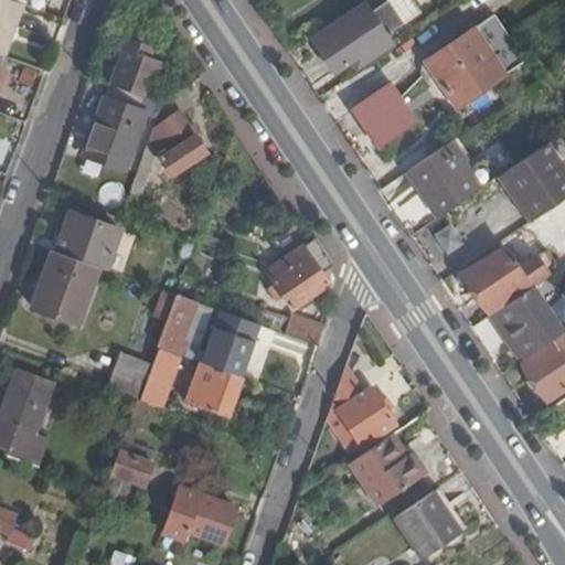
[(0,0),(0,54),(4,56),(23,2),(17,0),(0,0)]
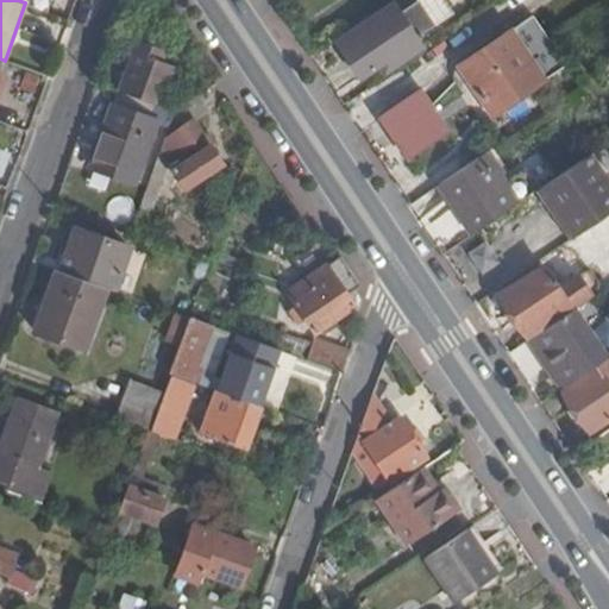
[(18,0),(25,2),(46,10),(49,0),(18,0)]
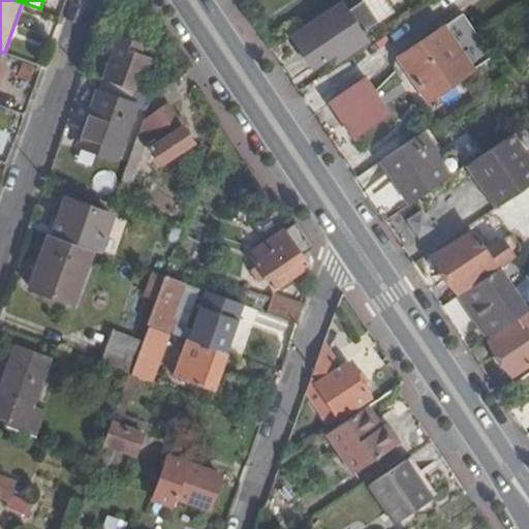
[(339,53),(345,60),(370,42),(364,32),(396,9),(389,0),(365,0),(364,1),(348,11),(345,8),(297,41),(314,69),(339,53)]
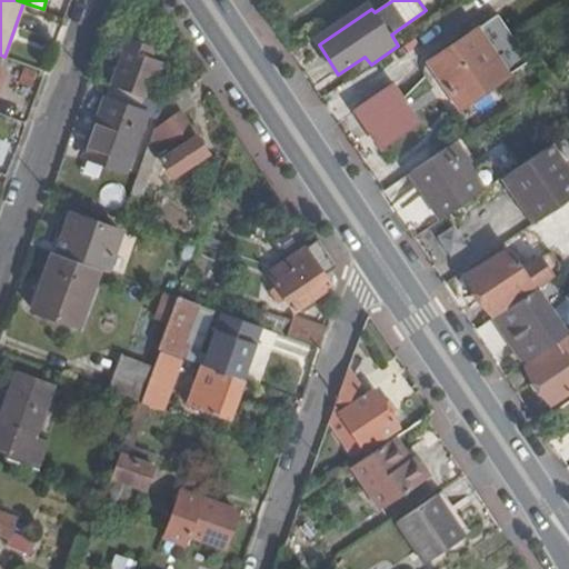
[(389,0),(383,0),(371,9),(375,12),(391,1),(389,0)]
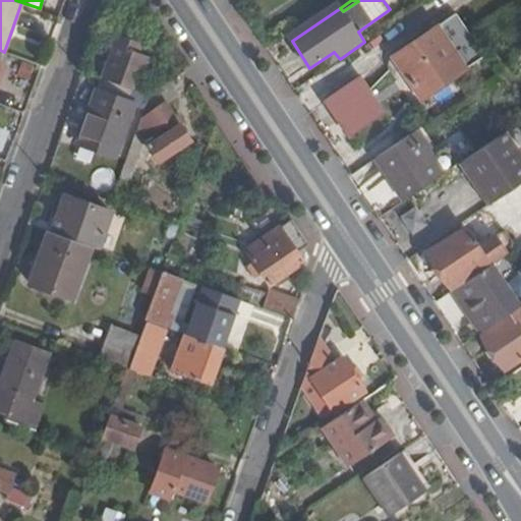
[(416,69),(470,33),(457,13),(403,50),(416,69)]
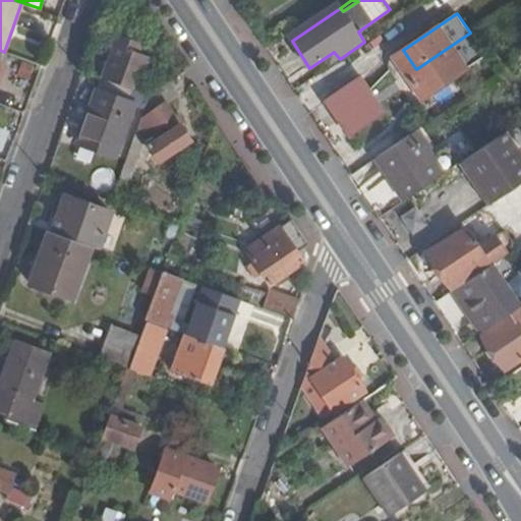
[(487,57),(470,33),(416,69),(433,95),(487,57)]
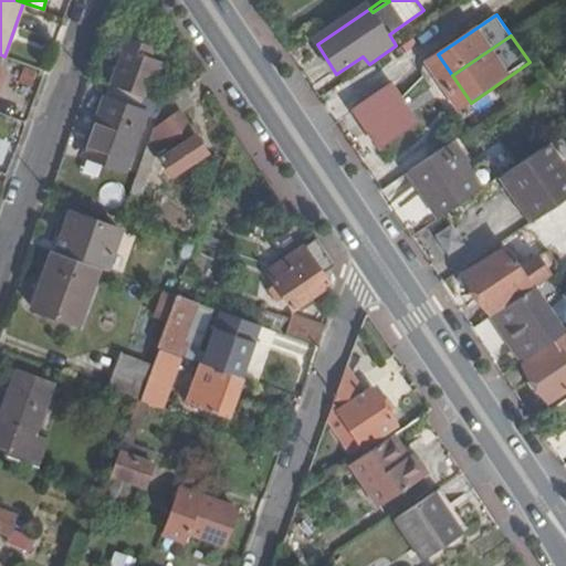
[(129,38),(112,86),(122,90),(152,101),(166,62),(153,56),(156,46),(129,38)]
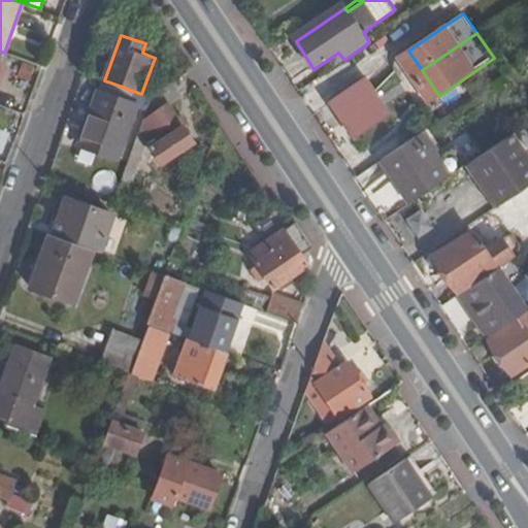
[(372,76),(393,63),(380,43),(359,57),(372,76)]
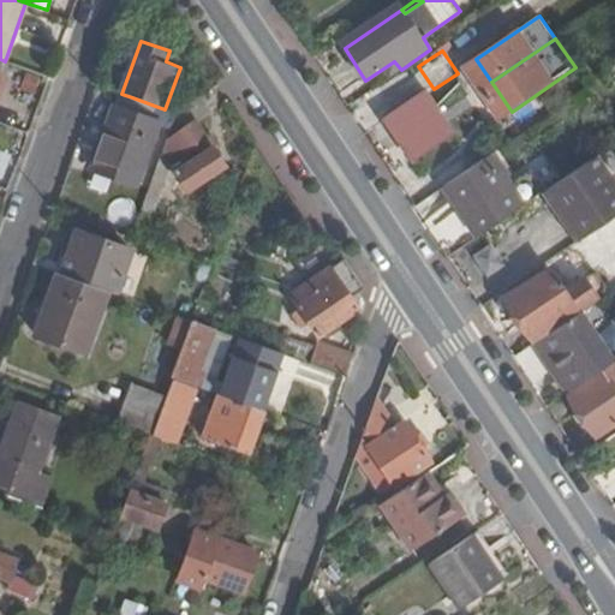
[(481,89),(491,82),(476,59),(465,66),(481,89)]
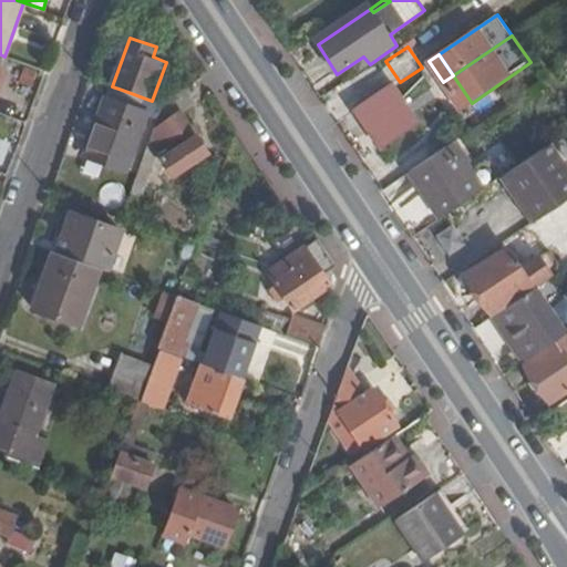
[(472,103),(453,75),(443,82),(462,109),(472,103)]
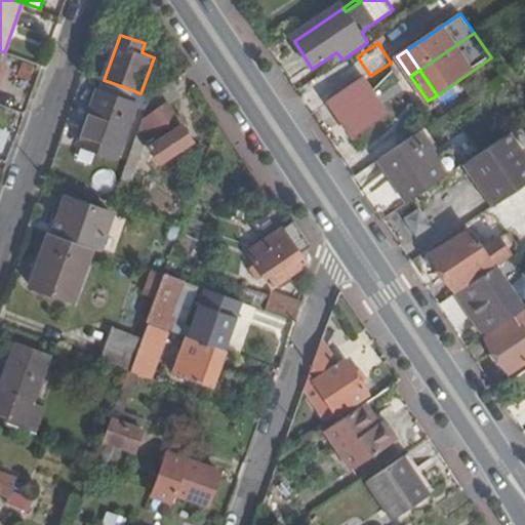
[(151,97),(169,84),(166,79),(154,87),(151,97)]
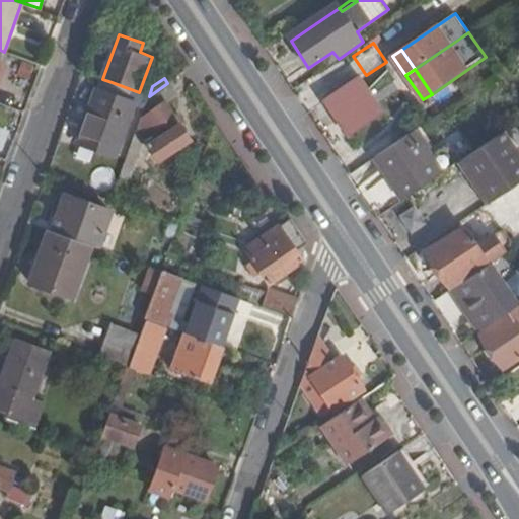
[(326,99),(341,120),(371,99),(358,78),(326,99)]
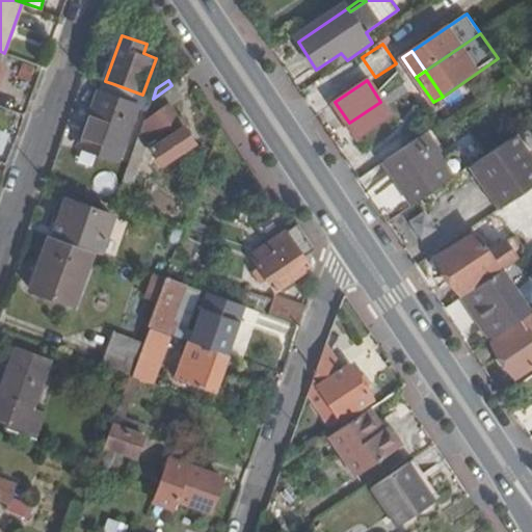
[(142,95),(114,84),(110,96),(98,92),(78,148),(117,161),(137,106),(148,110),(153,99),(142,95)]
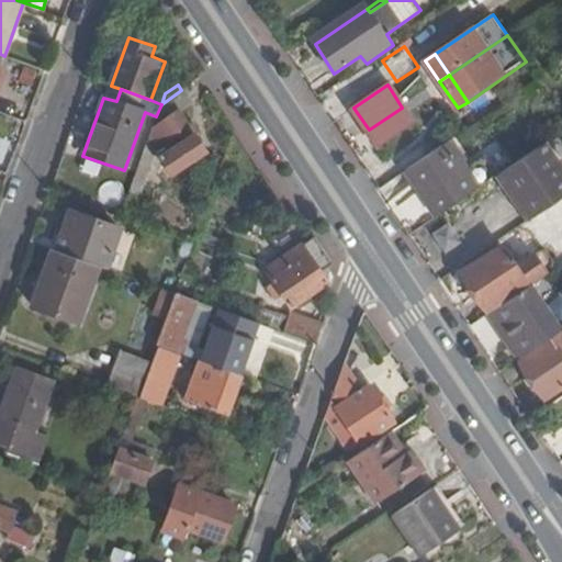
[(156,116),(132,182),(139,183),(155,145),(160,154),(158,156),(170,177),(204,155),(180,114),(191,105),(181,90),(161,104),(156,116)]
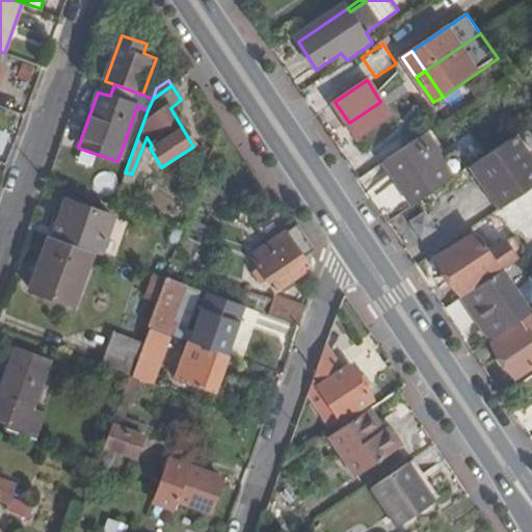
[(380,102),(349,123),(360,139),(392,118),(380,102)]
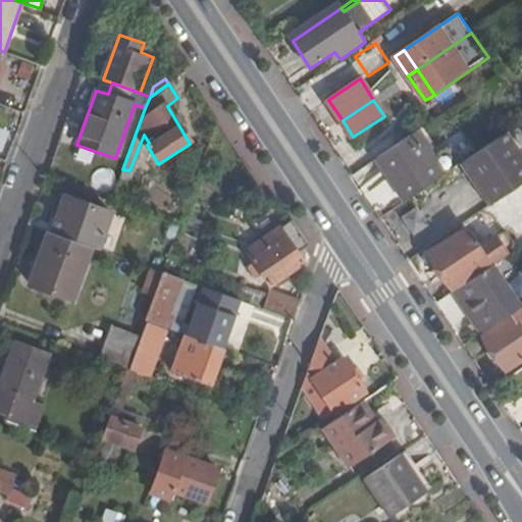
[(462,161),(491,204),(499,199),(521,183),(521,160),(504,133),(462,161)]
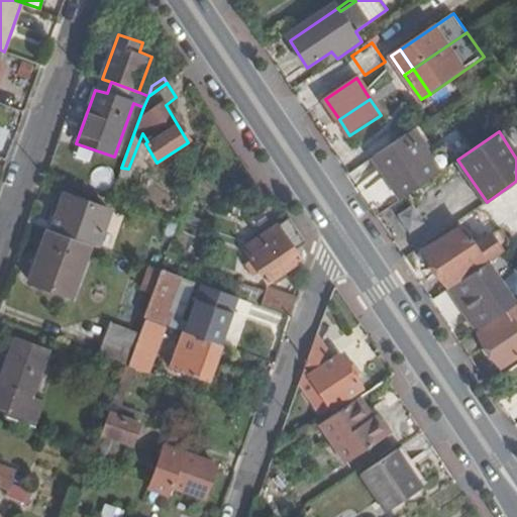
[(374,156),(401,198),(436,174),(450,164),(439,146),(424,157),(409,132),(374,156)]
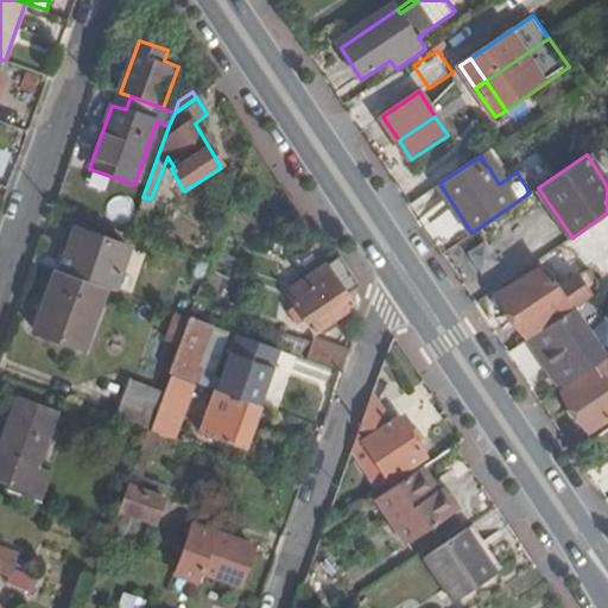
[(533,191),(565,242),(572,238),(538,188),(533,191)]
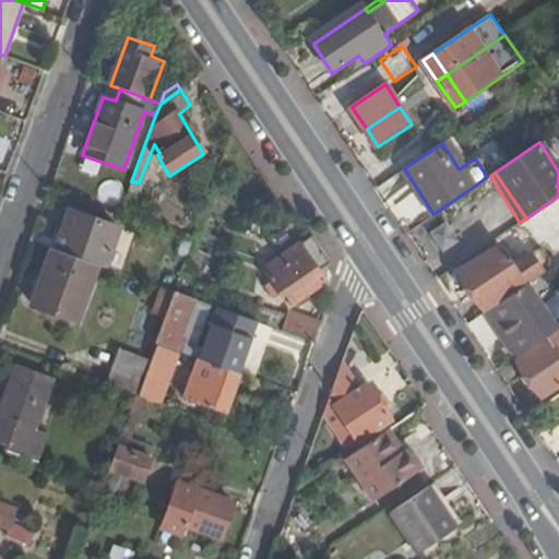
[(70,209),(55,249),(97,264),(102,265),(116,226),(70,209)]
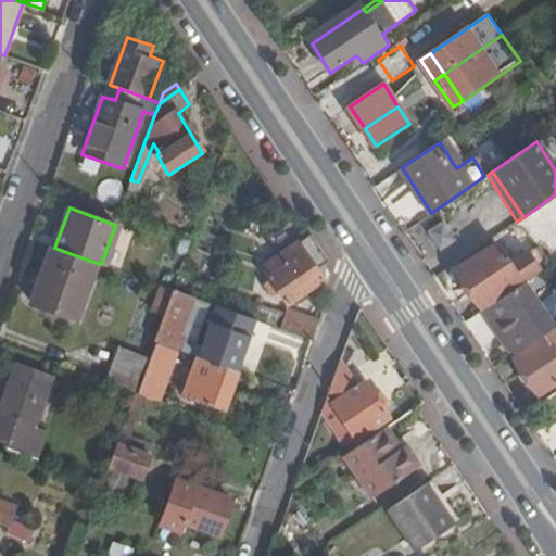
[(443,218),(427,227),(437,244),(452,237),(443,218)]
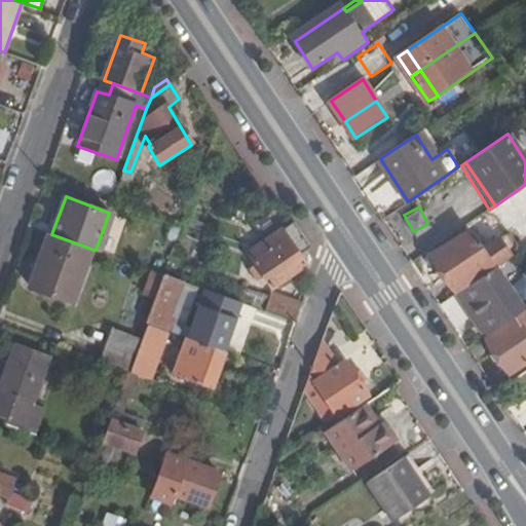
[(300,253),(310,247),(293,220),(284,226),(300,253)]
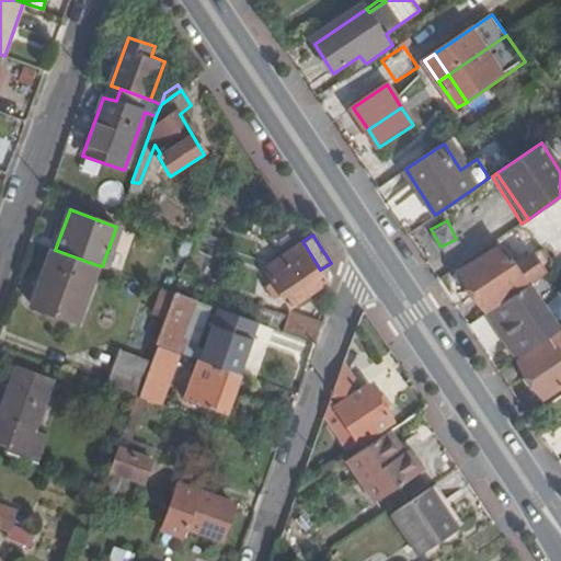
[(329,282),(320,270),(302,241),(264,266),(273,281),(265,286),(274,299),(282,295),(290,307),(329,282)]
